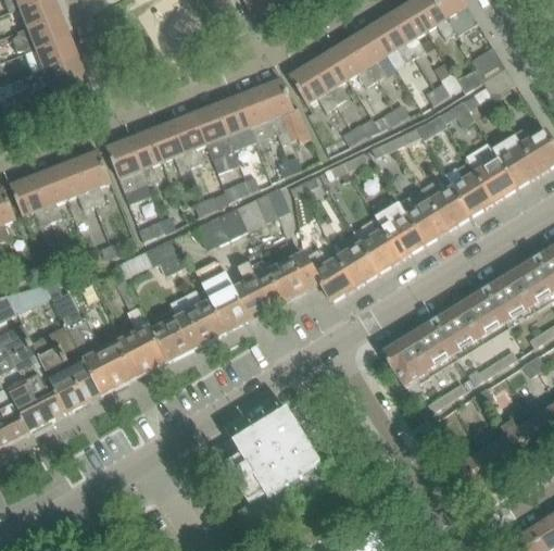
[(2,0),(5,9),(17,4),(28,0),(2,0)]
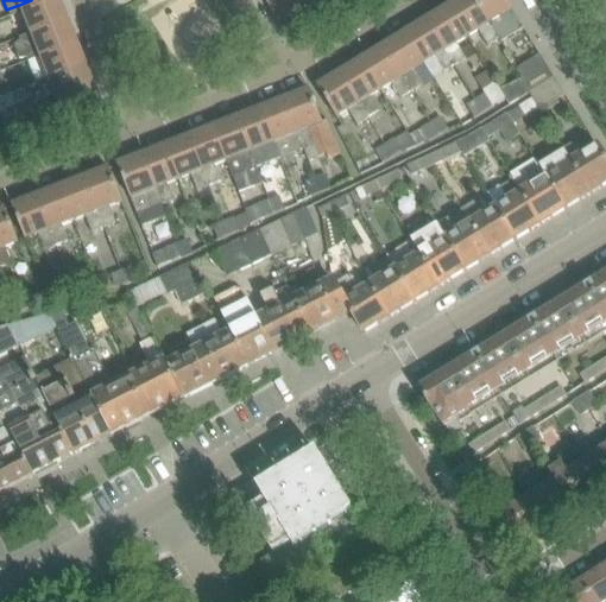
[(62,14),(56,0),(31,0),(19,5),(27,29),(62,14)]
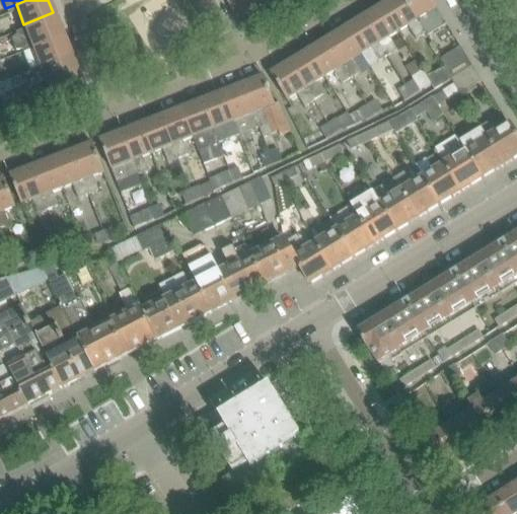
[(141,0),(130,5),(148,45),(190,25),(177,0),(141,0)]
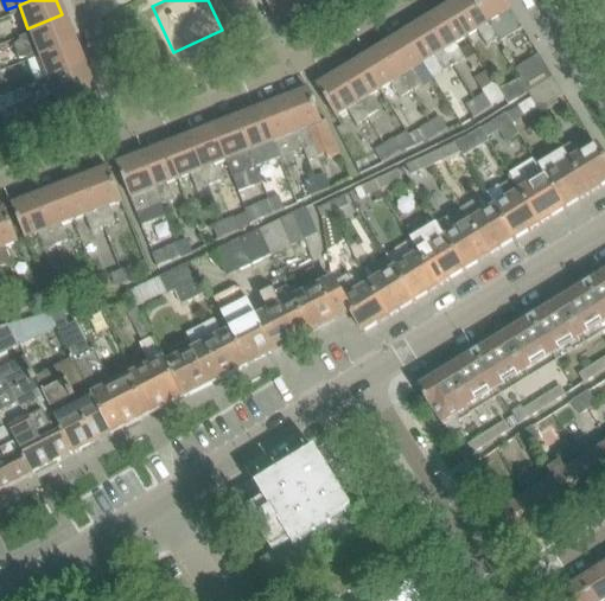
[(286,32),(310,18),(301,5),(310,0),(272,0),(268,2),(286,32)]
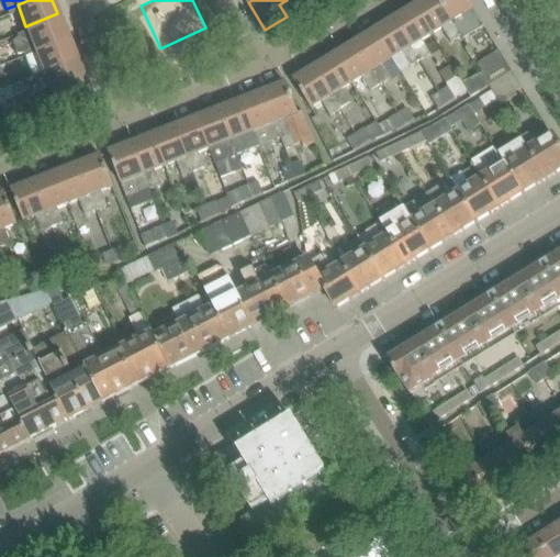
[(459,31),(439,0),(415,0),(413,1),(430,30),(439,24),(448,37),(459,31)]
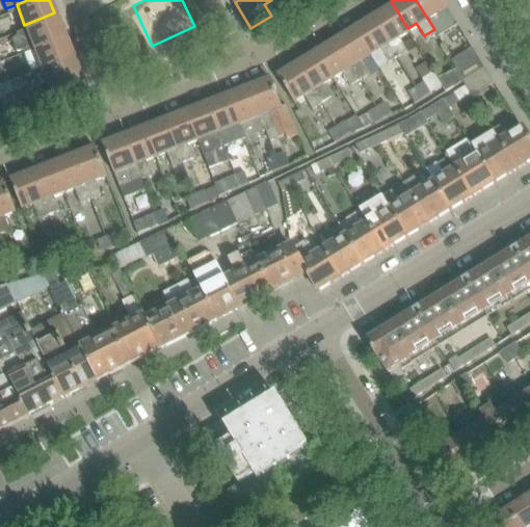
[(416,0),(434,29),(453,17),(451,12),(443,0),(416,0)]
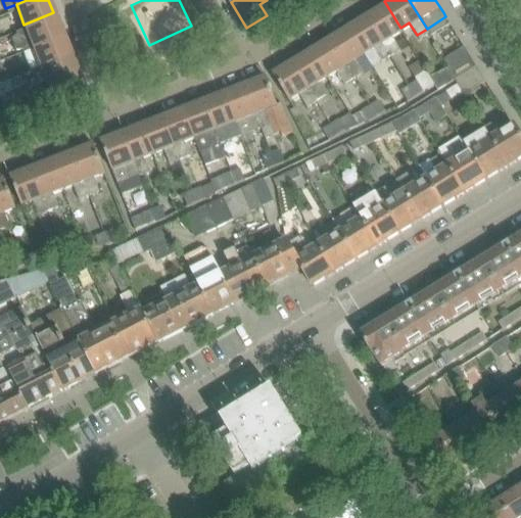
[(384,1),(366,12),(390,53),(399,48),(391,33),(400,28),(384,1)]
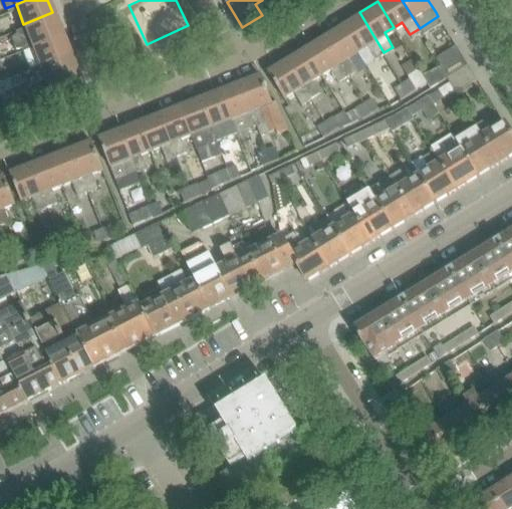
[(19,47),(30,43),(60,31),(52,12),(23,24),(23,25),(12,29),(13,31),(9,34),(13,46),(19,46),(19,47)]
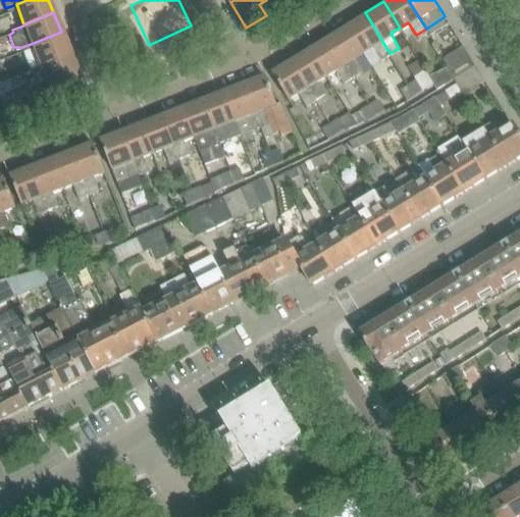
[(365,12),(346,23),(362,50),(371,45),(380,59),(390,53),(365,12)]
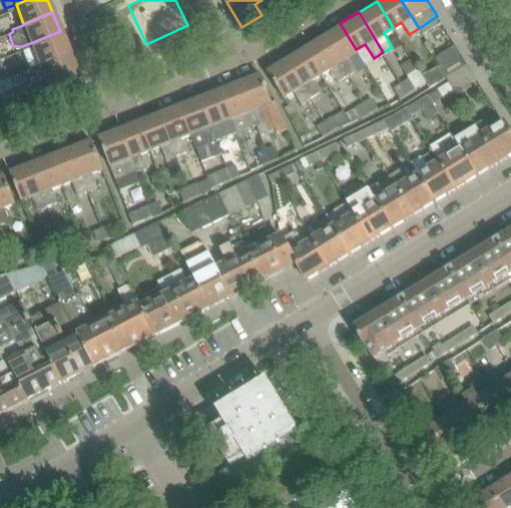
[(356,49),(340,23),(322,35),(346,75),(356,69),(347,55),(356,49)]
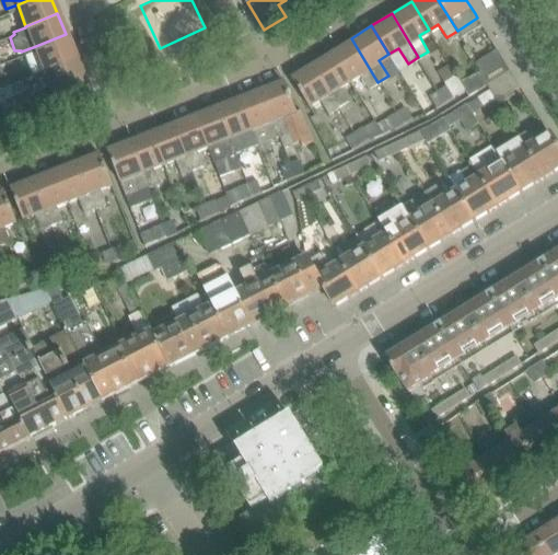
[(66,34),(33,47),(41,68),(73,55),(66,34)]
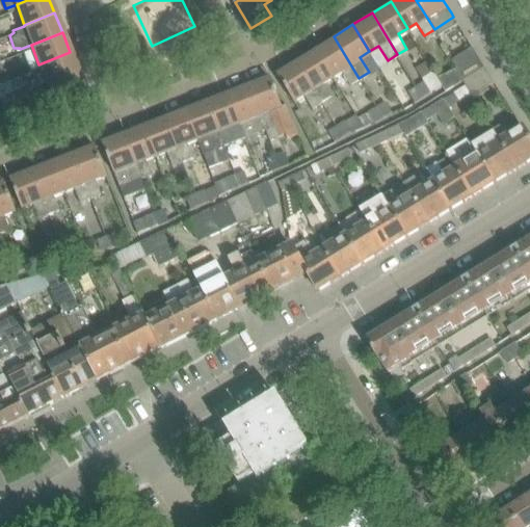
[(334,36),(314,48),(330,75),(341,69),(350,83),(359,78),(334,36)]
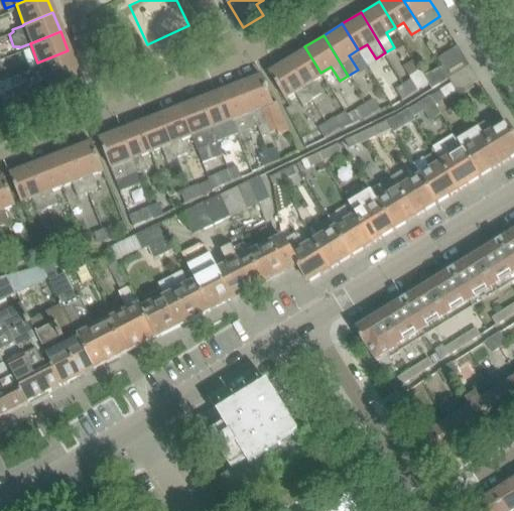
[(436,54),(442,65),(448,75),(468,62),(468,61),(456,42),(436,54)]
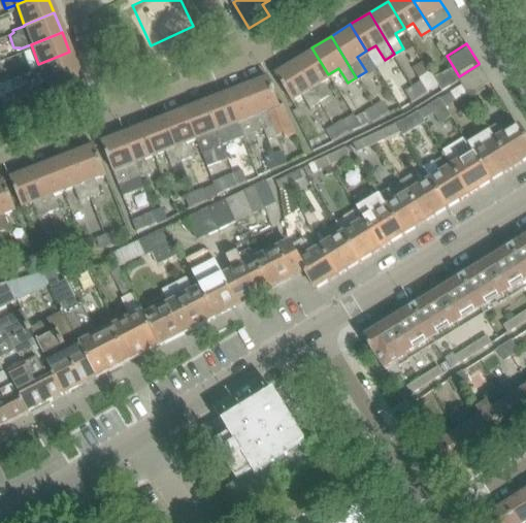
[(311,47),(293,59),(318,100),(328,94),(320,79),(328,74),(311,47)]
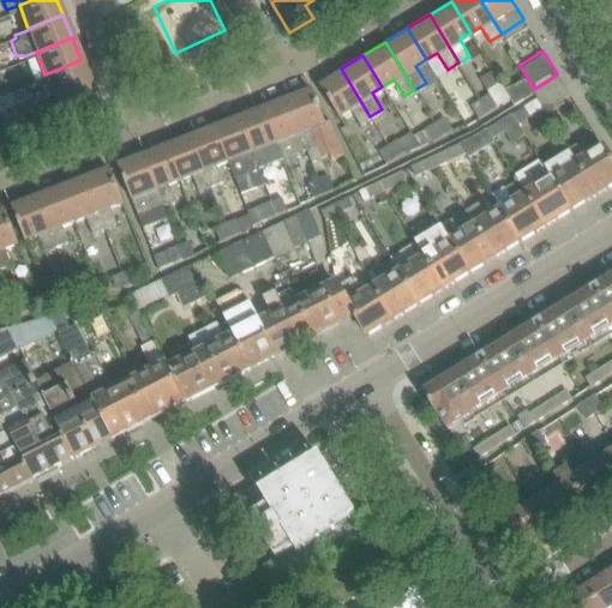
[(53,97),(90,83),(81,60),(45,74),(34,79),(42,101),(53,97)]
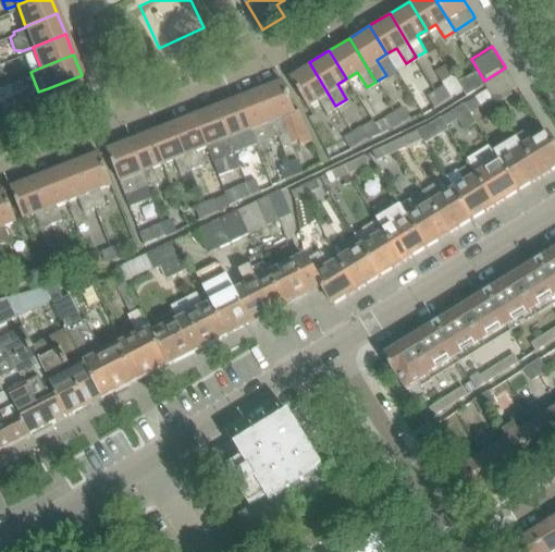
[(335,106),(309,62),(288,75),(307,103),(318,97),(327,112),(335,106)]
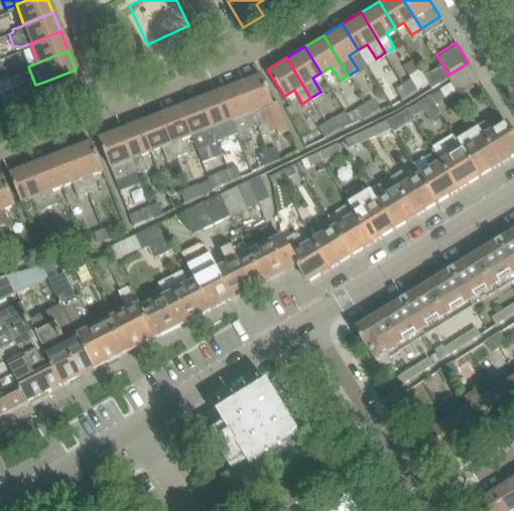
[(448,75),(446,76),(451,81),(455,89),(457,88),(458,89),(466,83),(472,80),(477,76),(468,62),(448,75)]
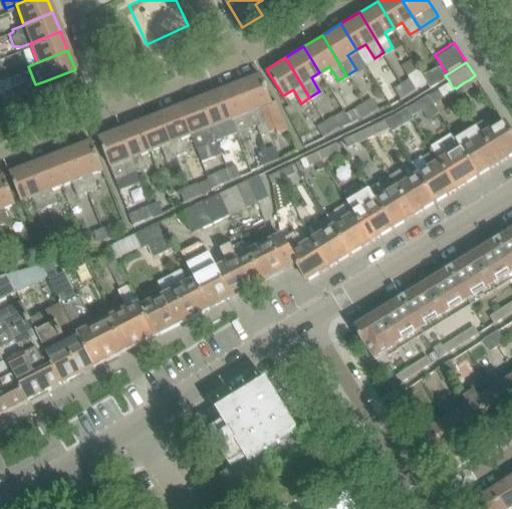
[(423,73),(427,80),(430,84),(447,74),(441,64),(423,73)]
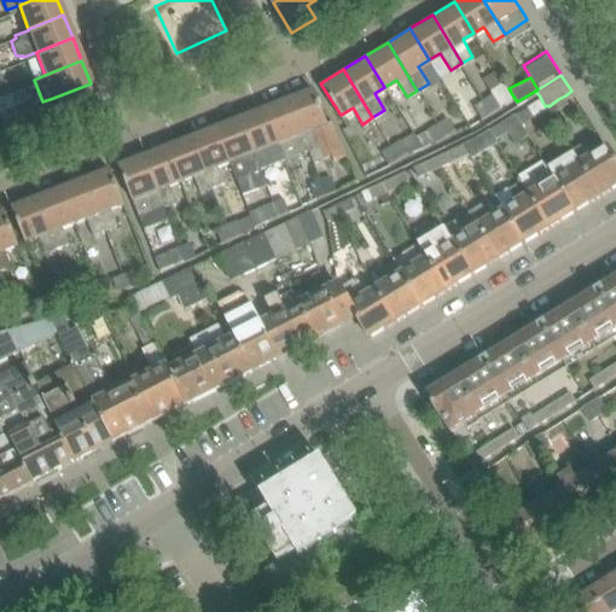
[(492,92),(483,97),(490,110),(513,97),(509,88),(504,81),(490,89),(492,92)]
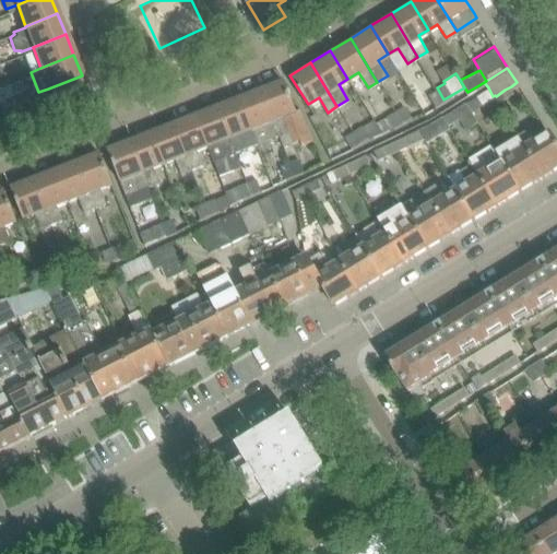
[(48,89),(57,109),(90,97),(82,75),(48,89)]
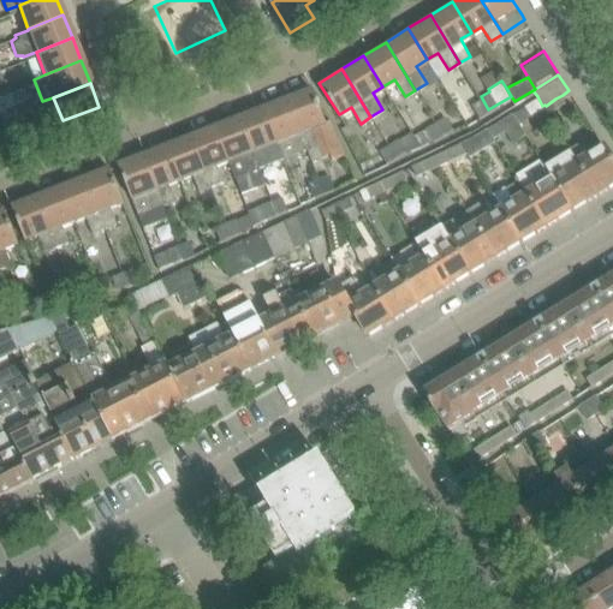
[(24,96),(19,84),(0,90),(0,118),(13,113),(9,102),(24,96)]
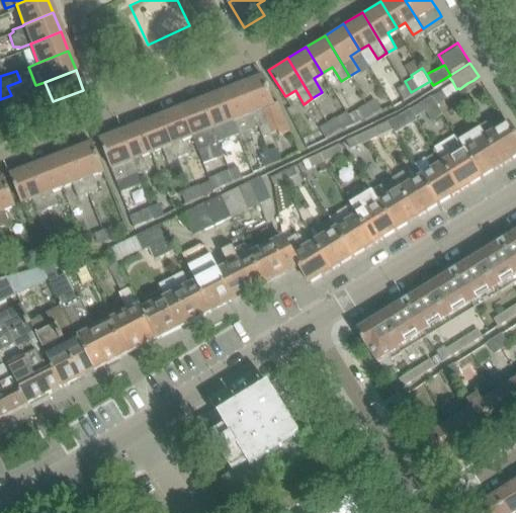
[(393,103),(400,99),(382,71),(376,75),(392,102),(393,103)]
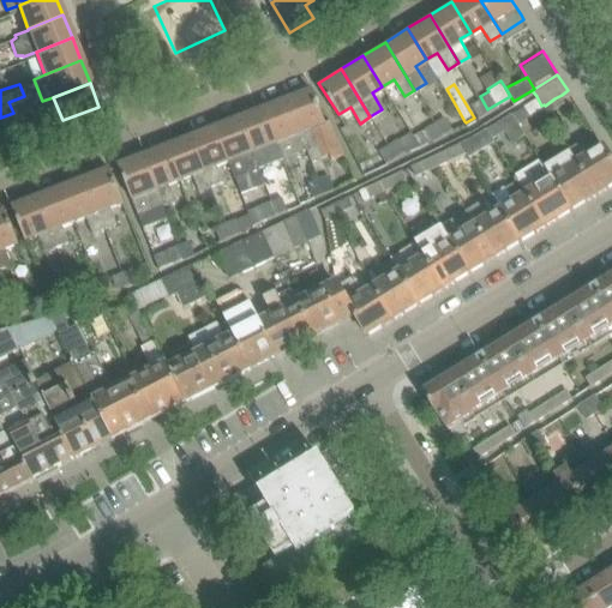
[(286,95),(306,148),(311,160),(329,152),(330,158),(343,154),(336,134),(335,134),(327,116),(323,119),(310,86),(286,95)]
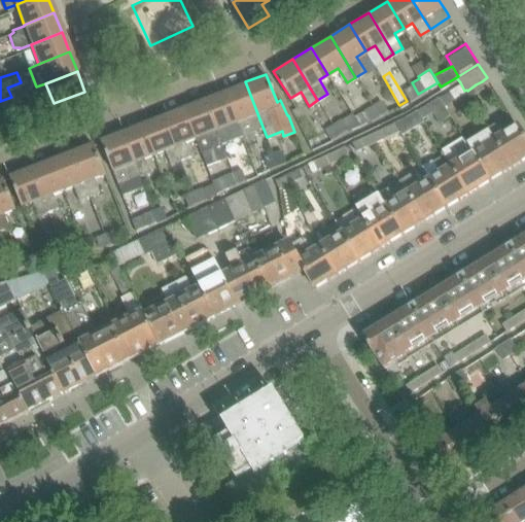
[(263,127),(245,81),(224,90),(242,135),(263,127)]
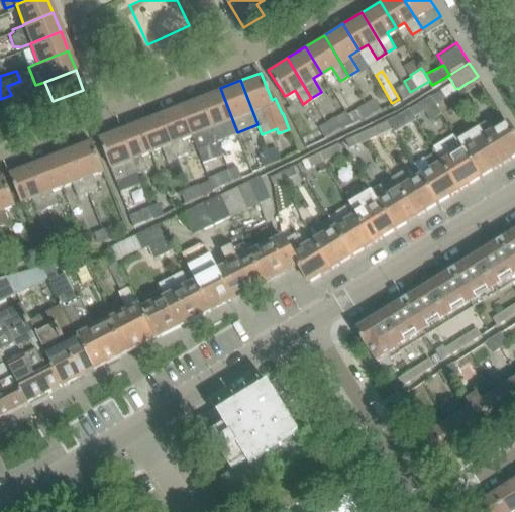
[(403,97),(410,92),(404,81),(396,86),(403,97)]
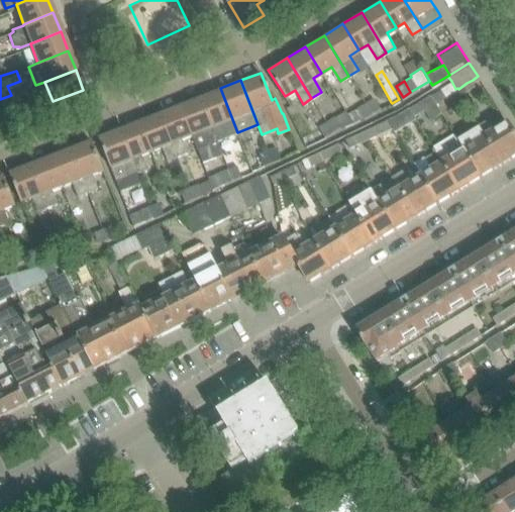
[(455,89),(451,81),(440,87),(445,95),(455,89)]
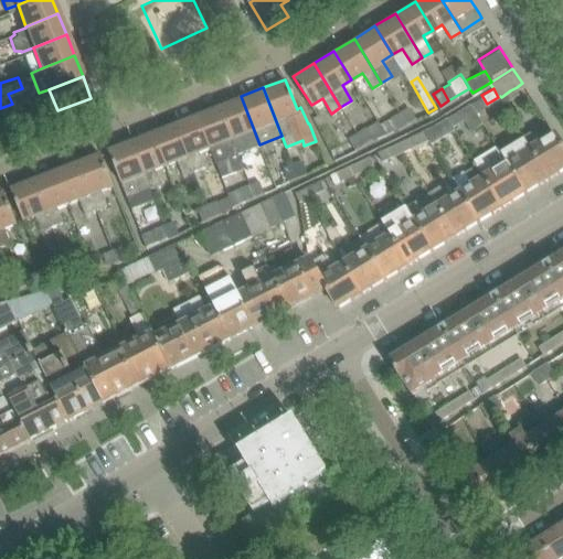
[(259,144),(241,96),(219,105),(237,153),(259,144)]
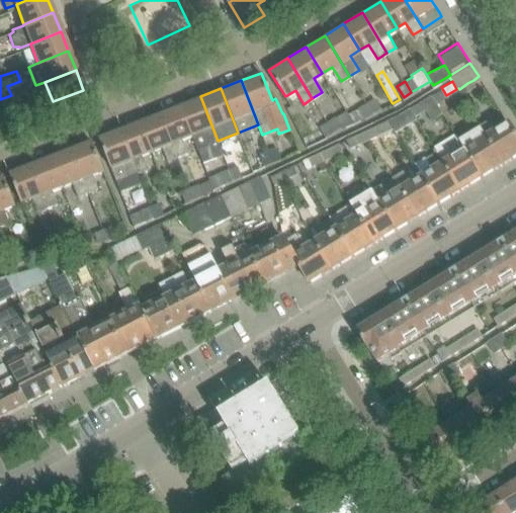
[(431,94),(410,107),(415,115),(425,108),(431,117),(441,111),(431,94)]
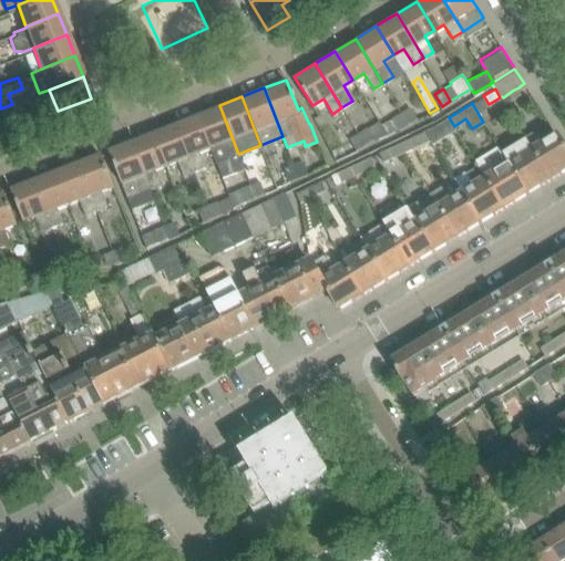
[(16,113),(12,104),(0,108),(3,118),(16,113)]
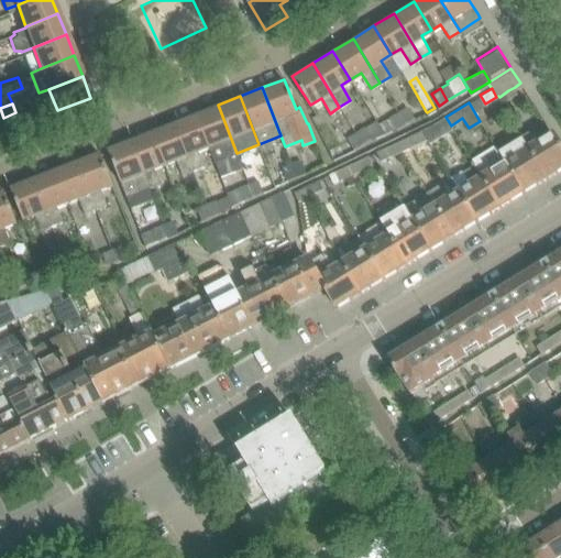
[(218,105),(196,113),(208,145),(215,162),(226,157),(231,172),(242,167),(237,153),(218,105)]
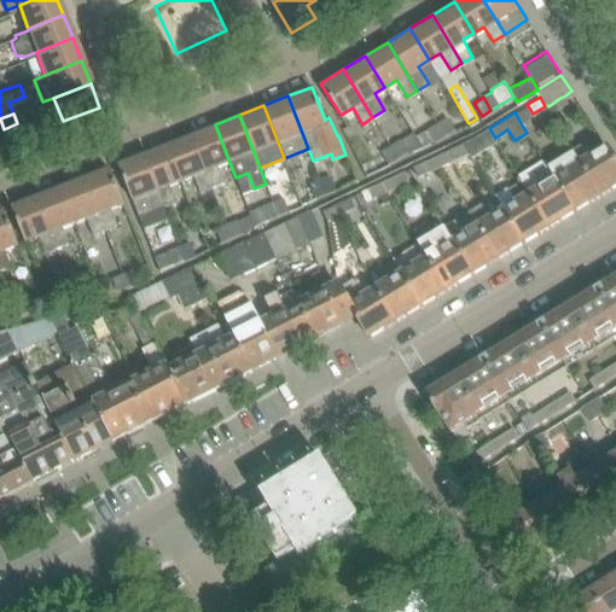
[(445,134),(454,128),(446,115),(436,121),(445,134)]
